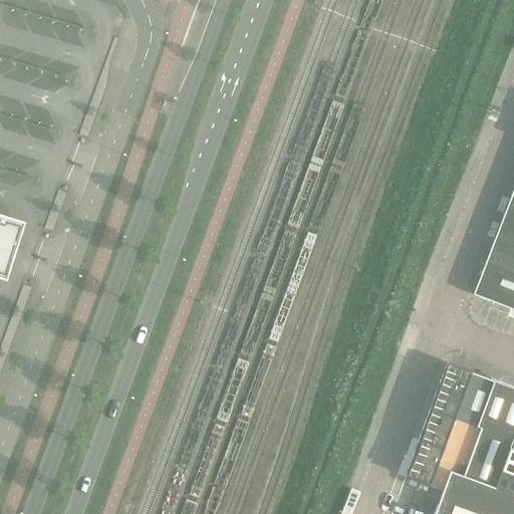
[(513,188),(473,295),(513,311),(513,188)]
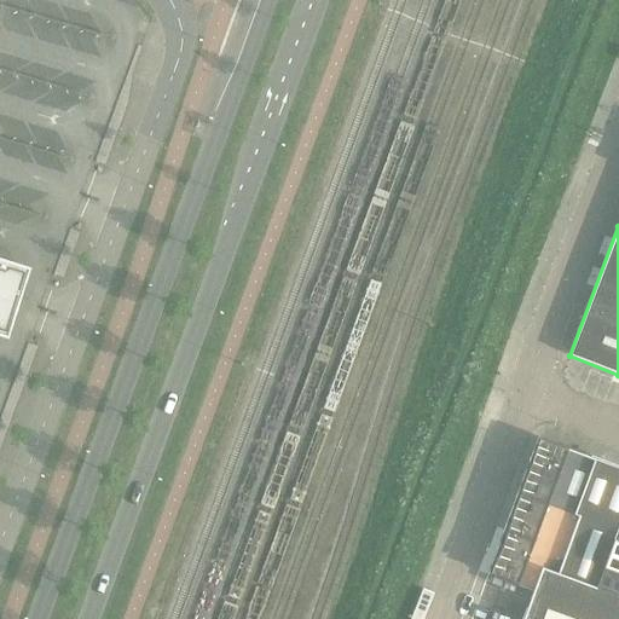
[(17,302),(28,268),(0,259),(0,336),(6,339),(17,302)]
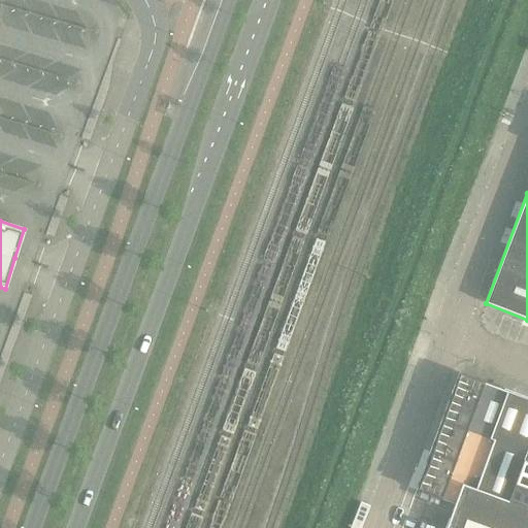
[(527,527),(527,509),(508,502),(523,462),(527,448),(527,400),(458,374),(441,422),(466,431),(455,462),(441,500),(454,505),(446,527),(527,527)]
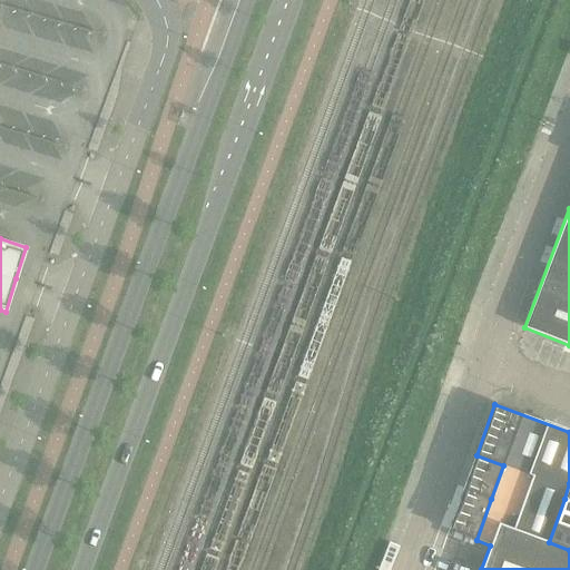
[(491,499),(464,489),(450,528),(449,530),(477,540),(491,499)]
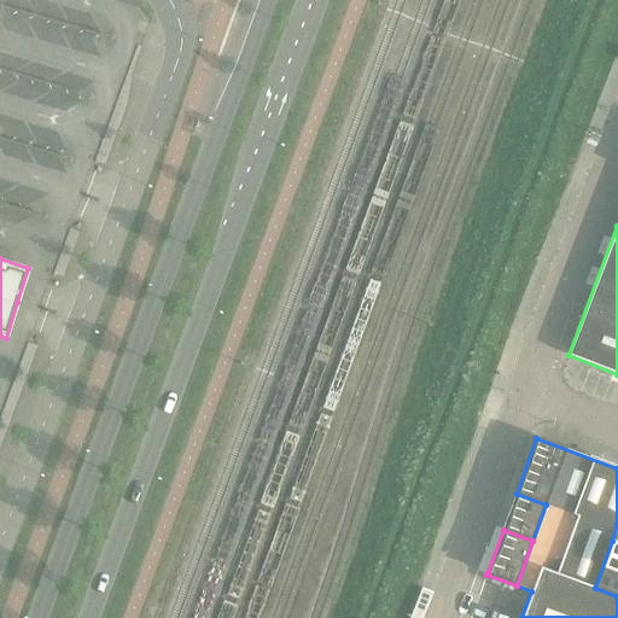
[(617,596),(617,543),(612,541),(595,588),(617,596)]
